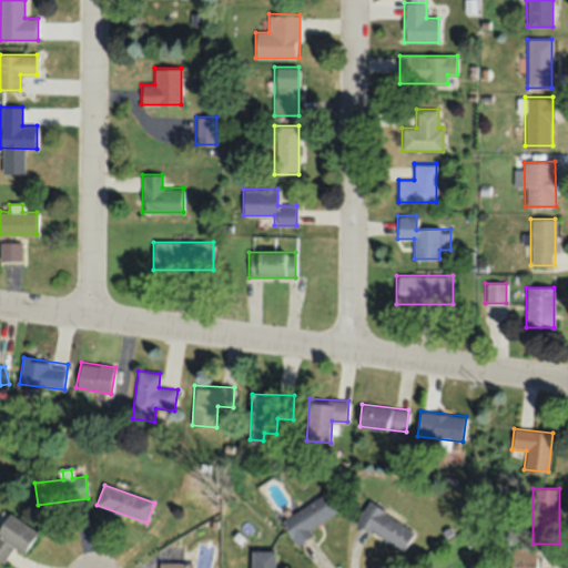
[(310,530),(336,513),(322,490),(280,518),(297,545),(313,535),(310,530)]
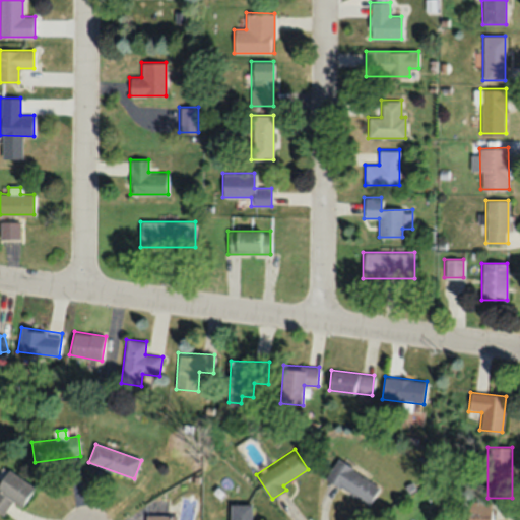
[(380,488),(338,459),(326,477),(368,506),(380,488)]
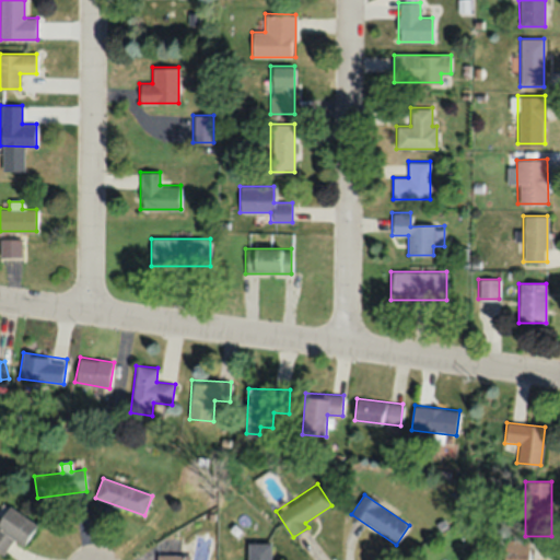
[(37,525),(4,504),(0,511),(0,553),(3,556),(14,540),(23,547),(37,525)]
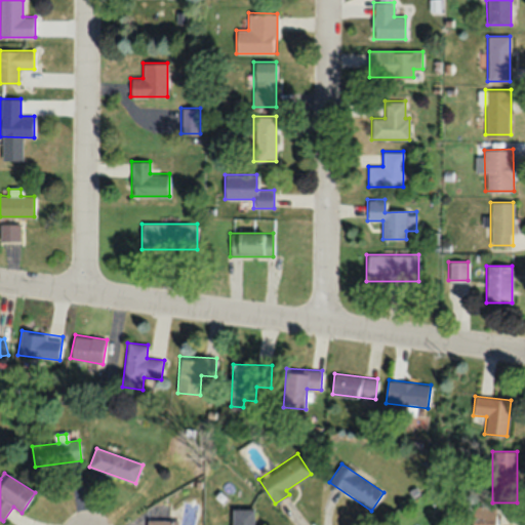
[(233,510),(232,524),(254,524),(254,510),(233,510)]
